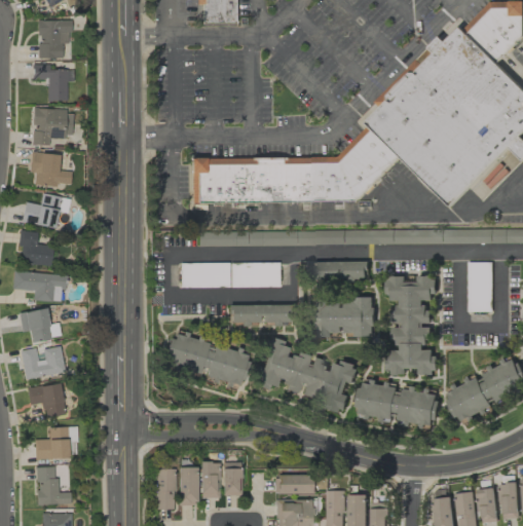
[(190,160),(341,160),(369,132),(361,123),(460,27),(464,33),(488,4),(522,0),(522,46),(498,66),(522,91),(522,136),(520,139),(522,141),(522,160),(520,162),(510,154),(449,212),(397,162),(357,208),(192,203),(190,160)]
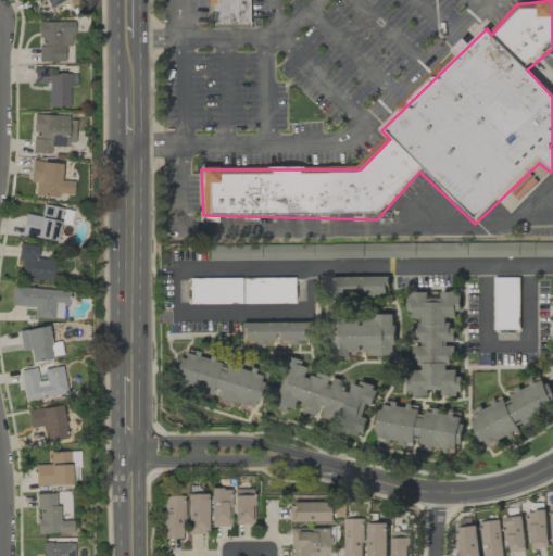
[(251,0),(209,0),(209,4),(214,4),(215,26),(252,25),(251,0)]
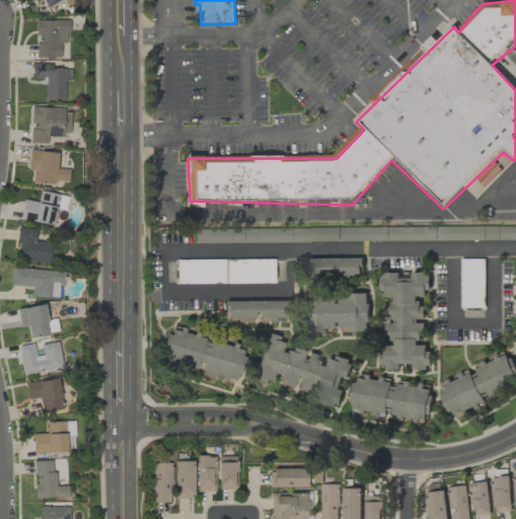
[(70,19),(39,20),(39,57),(62,57),(62,43),(70,43),(70,19)]
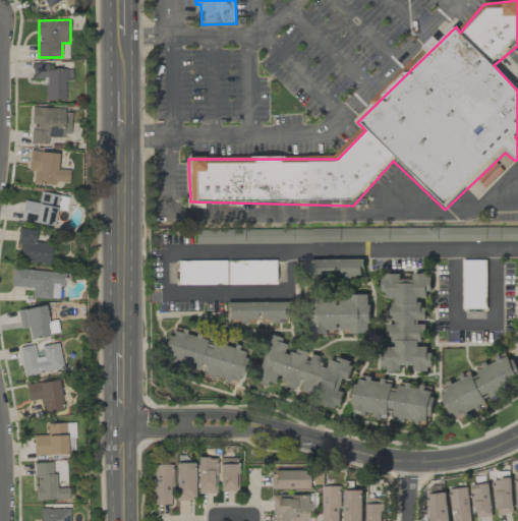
[(47,100),(66,100),(67,81),(73,81),(73,69),(49,69),(49,64),(34,63),(34,78),(47,78),(47,100)]
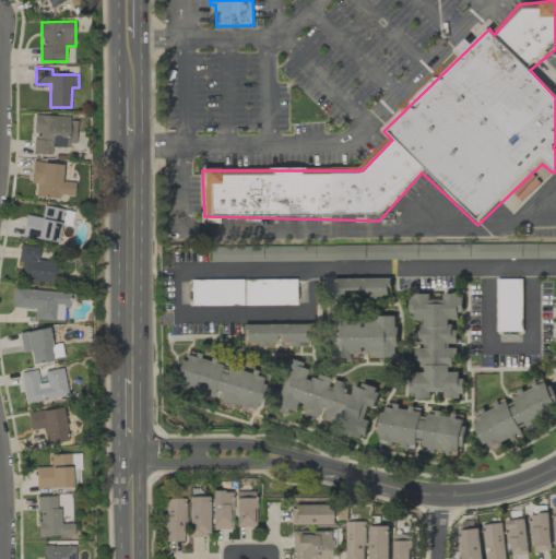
[(35,153),(54,154),(54,145),(78,146),(78,121),(70,121),(70,116),(36,115),(35,153)]
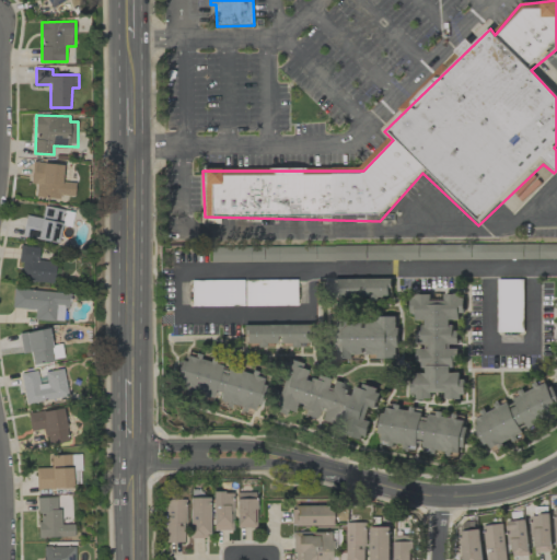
[(65,165),(34,162),(32,184),(38,184),(36,196),(61,199),(62,195),(76,196),(77,184),(62,182),(65,165)]
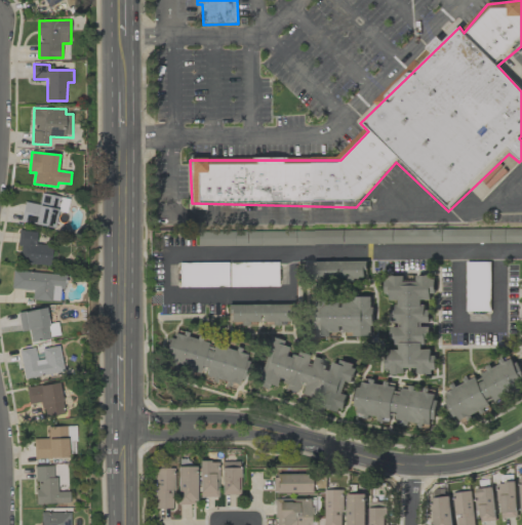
[(55,228),(62,198),(42,195),(40,204),(27,201),(22,221),(55,228)]
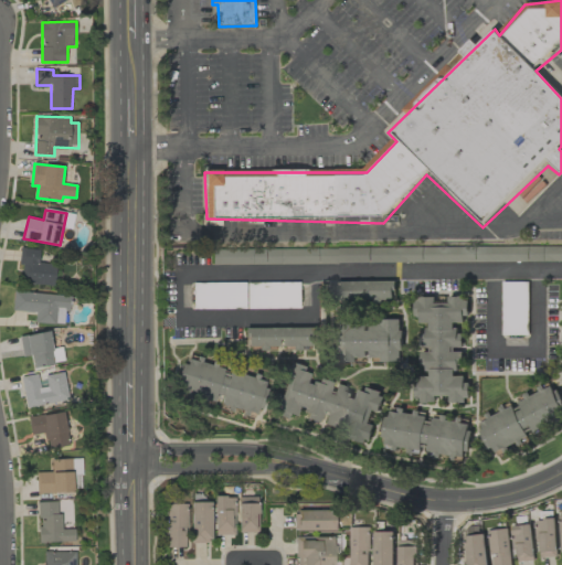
[(56,286),(57,264),(40,262),(41,248),(21,247),(20,265),(23,266),(22,283),(56,286)]
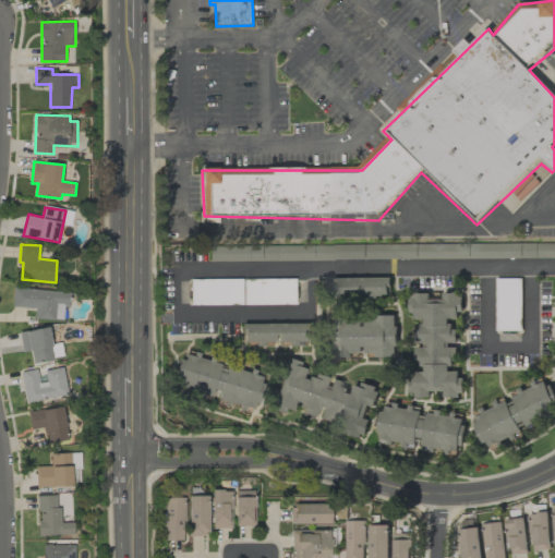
[(554,244),(212,245),(212,261),(554,258),(554,244)]
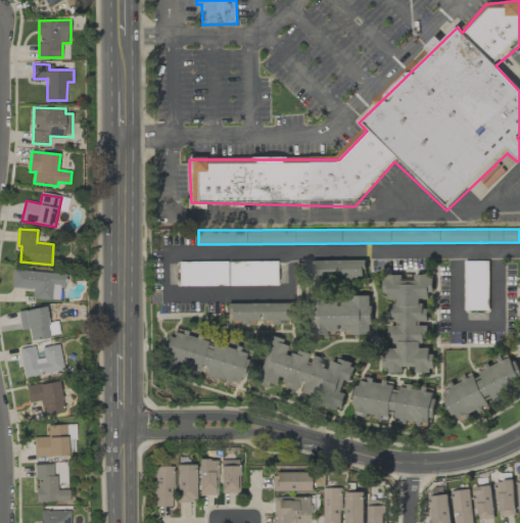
[(229,260),(180,262),(181,286),(229,285),(229,260)]
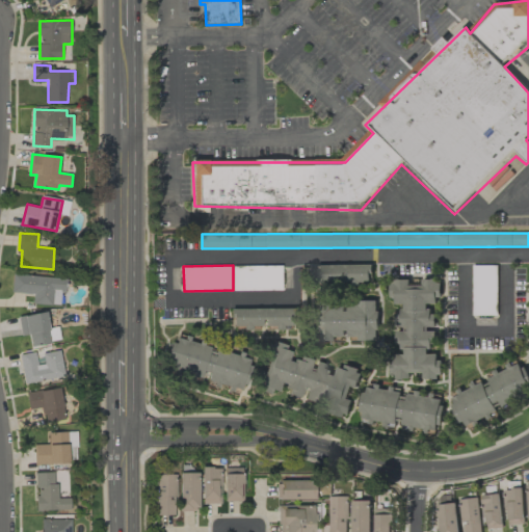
[(235,266),(235,290),(284,290),(284,265),(235,266)]
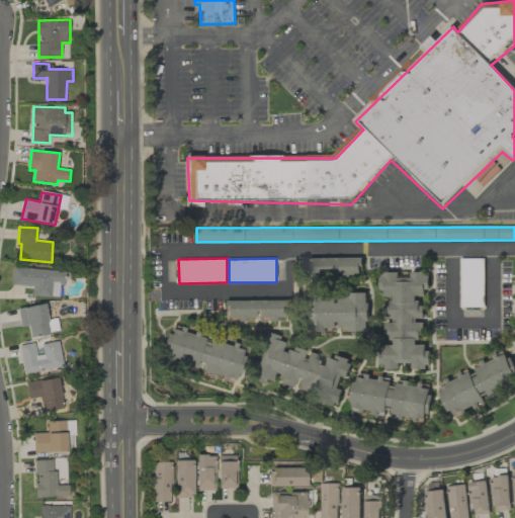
[(363,258),(302,259),(302,277),(363,276),(363,258)]
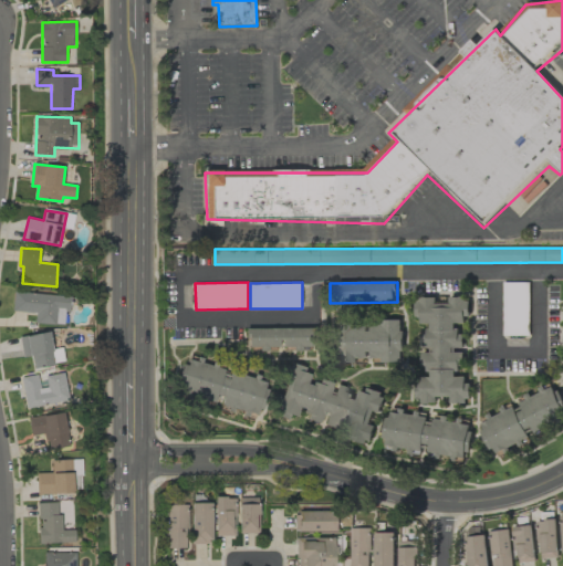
[(14,311),(37,313),(37,323),(65,324),(66,310),(72,311),(72,295),(16,292),(14,311)]
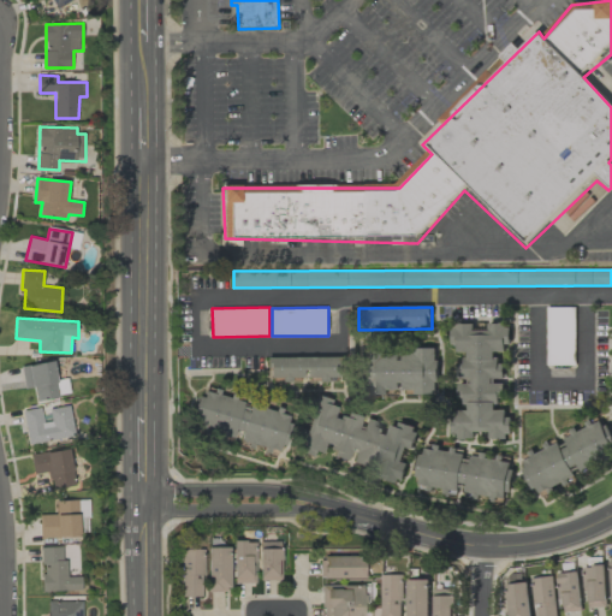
[(461,443),(492,430),(492,440),(510,439),(507,410),(498,410),(503,391),(501,384),(507,378),(507,375),(498,355),(510,350),(515,325),(476,327),(475,324),(464,324),(453,329),(455,338),(461,351),(477,355),(461,363),(462,379),(473,380),(462,386),(462,391),(470,410),(459,412),(455,430),(461,443)]
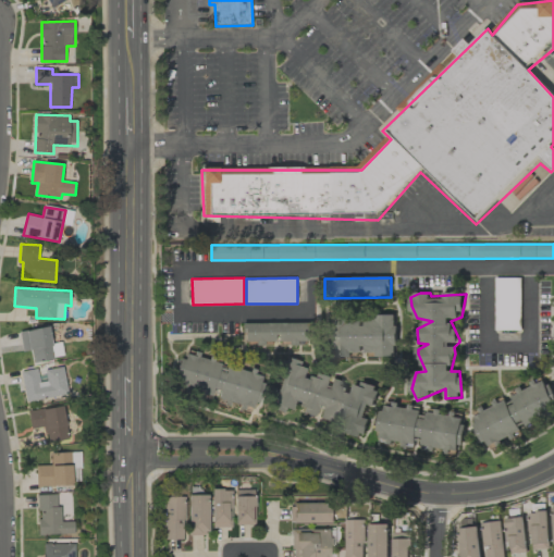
[(398,358),(398,318),(333,317),(332,358),(353,358),(353,353),(378,354),(378,357),(398,358)]
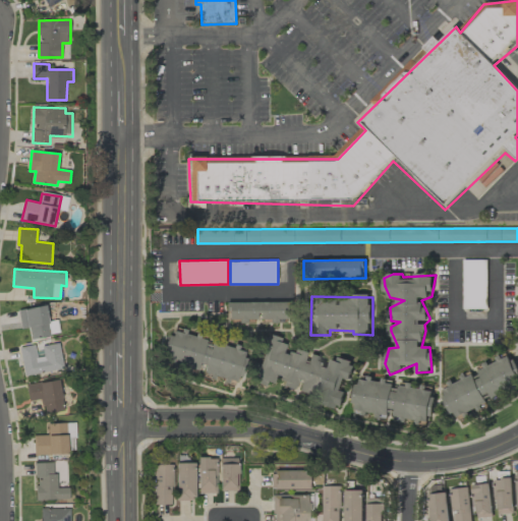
[(247,321),(286,321),(286,302),(229,302),(229,321),(247,321)]
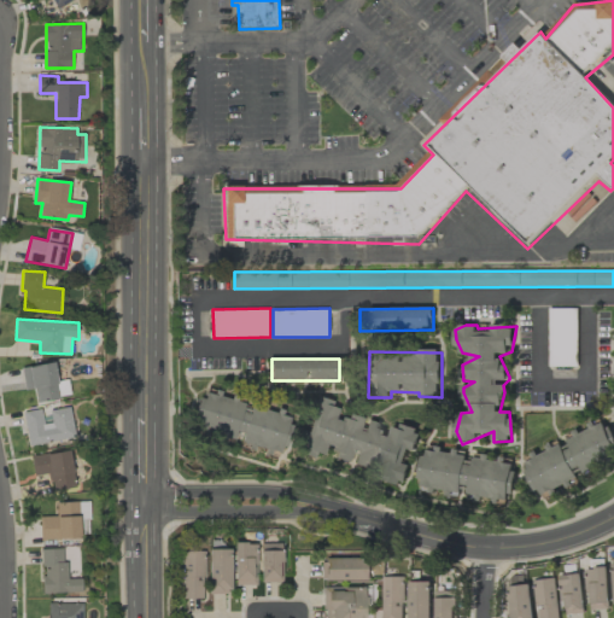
[(60,400),(56,362),(23,367),(27,389),(37,388),(40,402),(60,400)]
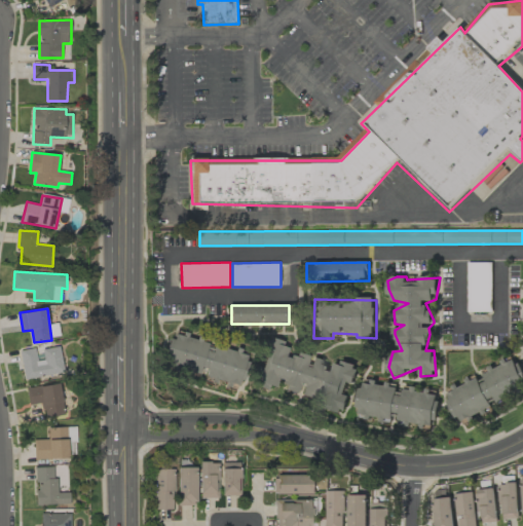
[(249,353),(225,347),(209,349),(208,340),(198,337),(189,338),(189,334),(173,335),(169,353),(170,366),(201,374),(208,373),(206,380),(211,381),(219,380),(237,385),(241,385),(247,365),(247,363),(249,353)]
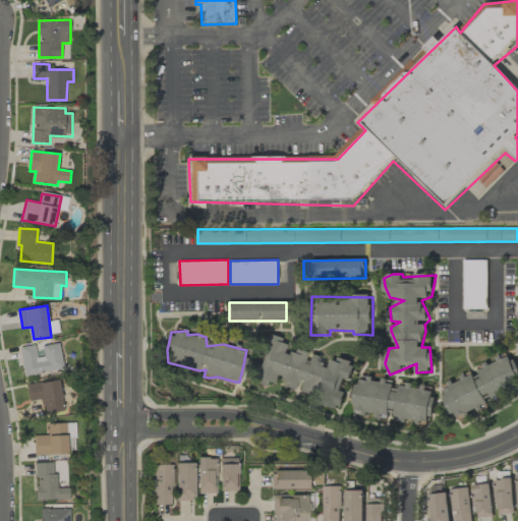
[(354,361),(333,357),(325,357),(308,354),(309,352),(302,350),(285,352),(282,334),(262,337),(265,361),(255,363),(251,382),(256,383),(282,379),(283,387),(298,390),(313,393),(314,387),(324,389),(323,393),(325,405),(343,409),(346,397),(345,388),(346,381),(353,380),(355,369),(354,361)]
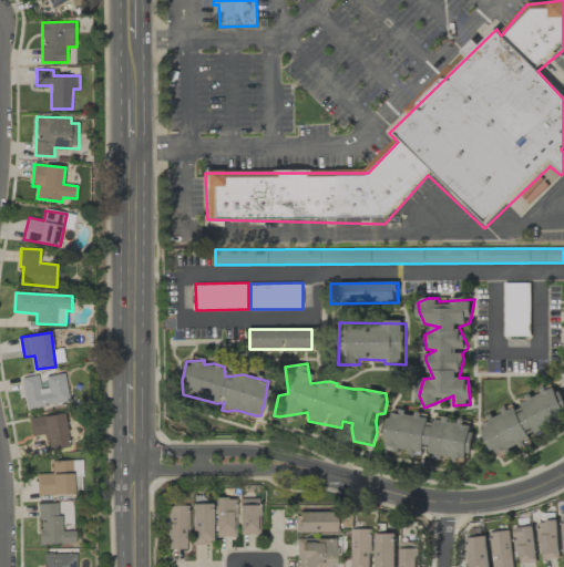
[(28,409),(71,402),(67,373),(48,375),(49,387),(42,388),(40,375),(23,378),(28,409)]
